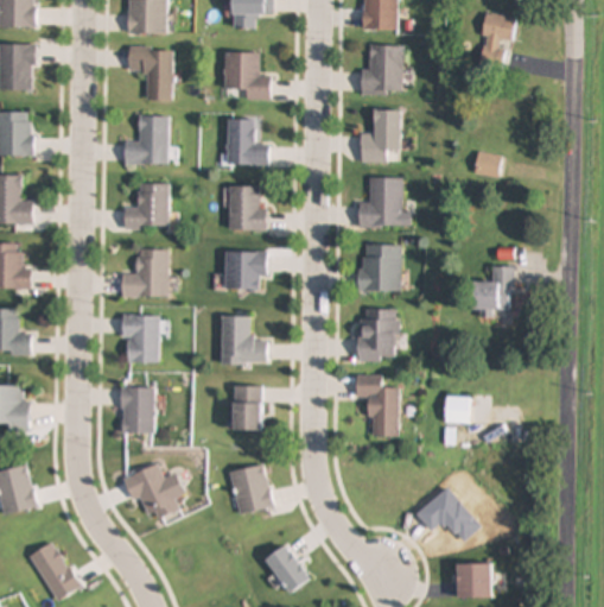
[(0,26),(33,26),(33,0),(0,0),(0,26)]
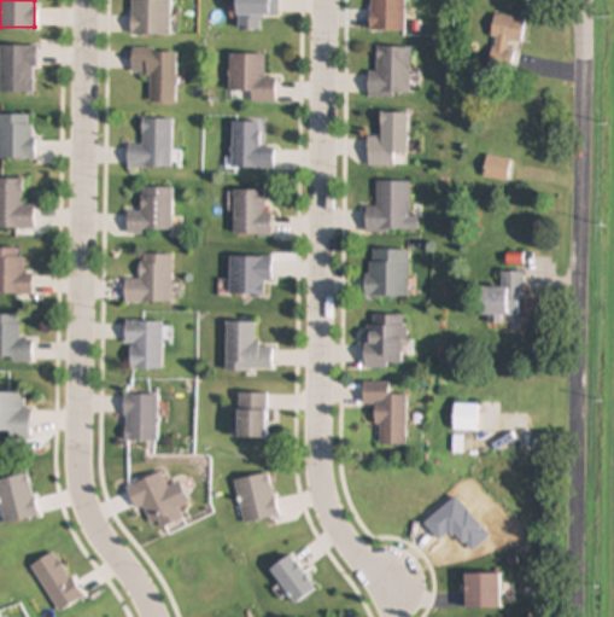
[(128,0),(128,34),(168,34),(168,0),(128,0)]
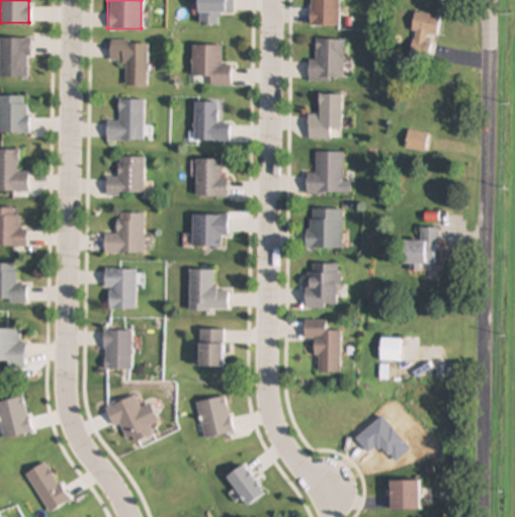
[(197,0),(197,24),(218,24),(218,12),(232,12),(232,0),(197,0)]
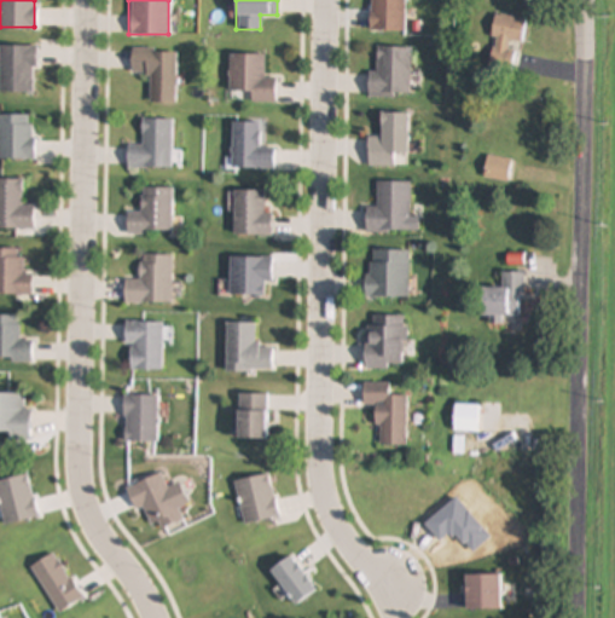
[(402,30),(402,0),(370,0),(370,30),(402,30)]
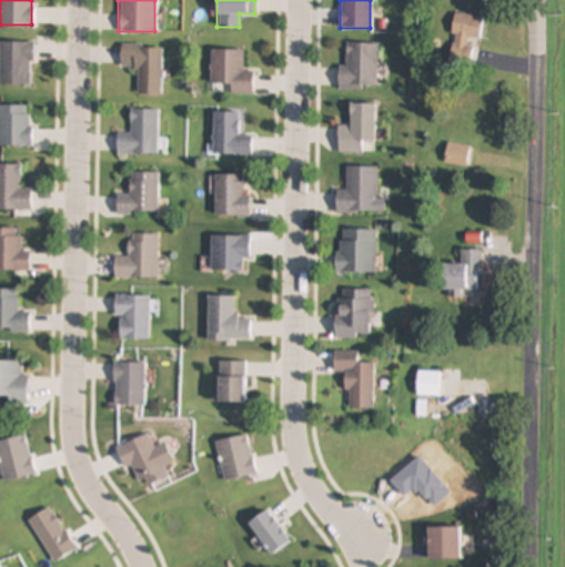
[(482,18),(456,12),(446,58),(470,63),(474,40),(477,41),(482,18)]
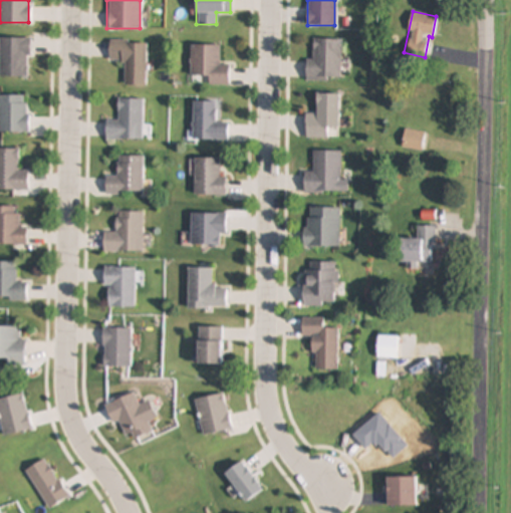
[(0,77),(27,77),(27,37),(0,37),(0,77)]
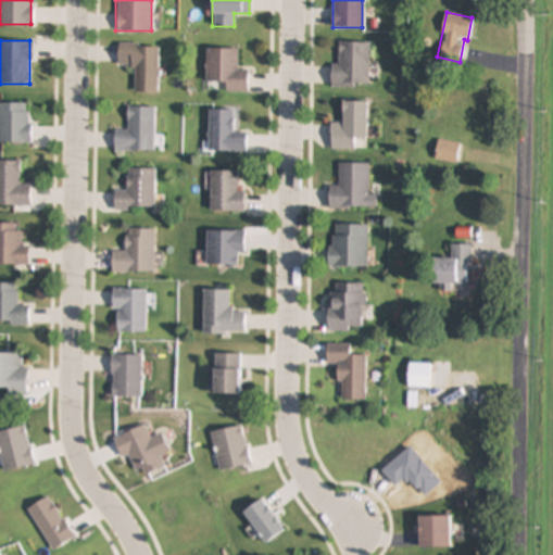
[(329,64),(329,88),(367,88),(367,41),(337,41),(337,64),(329,64)]
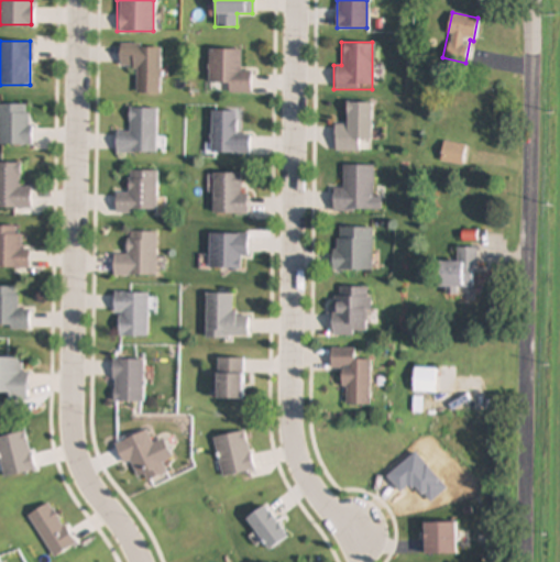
[(158,92),(158,44),(118,44),(118,66),(134,66),(134,92),(158,92)]
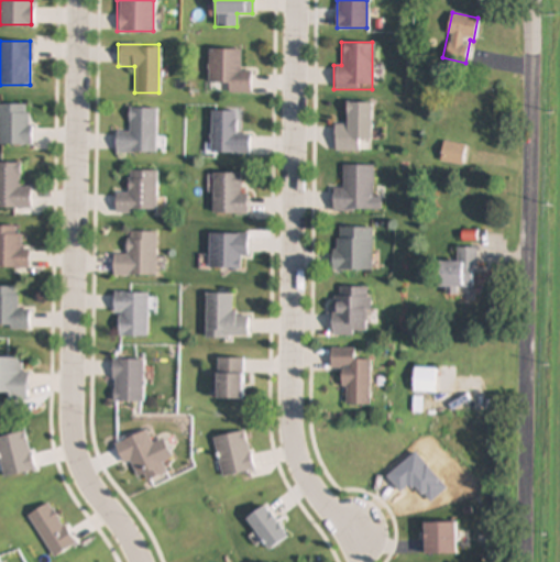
[(240,48),(207,48),(207,83),(227,83),(227,92),(250,92),(249,70),(240,70),(240,48)]
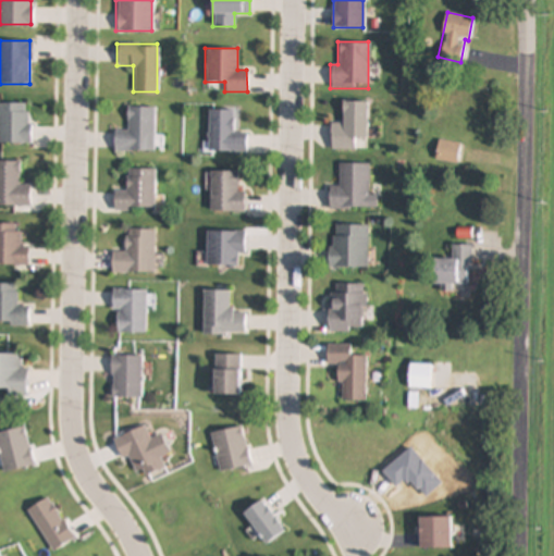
[(366,101),(342,101),(342,123),(330,123),(330,149),(354,149),(354,138),(366,138),(366,101)]
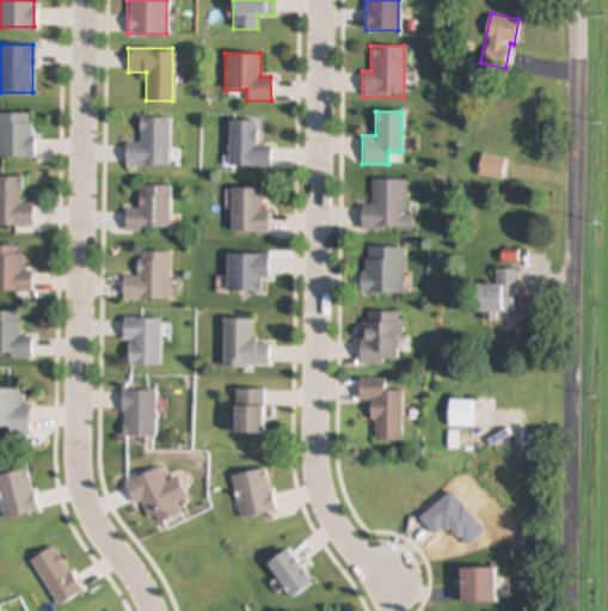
[(0,157),(30,157),(30,112),(0,112),(0,157)]
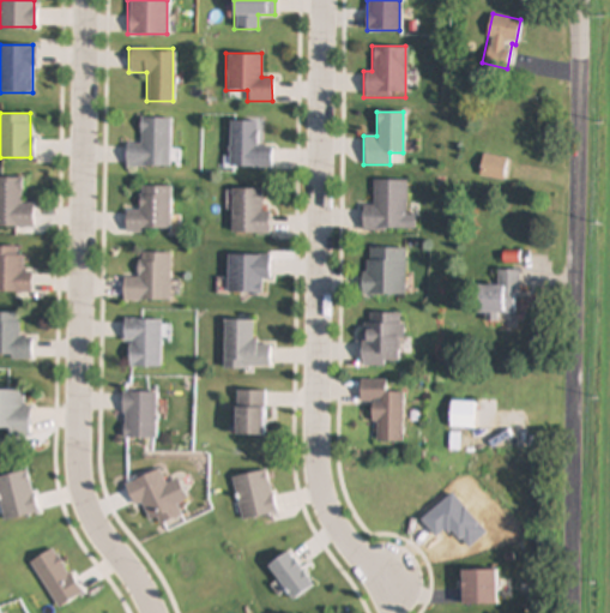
[(169,116),(139,116),(139,144),(125,144),(125,166),(168,166),(169,116)]
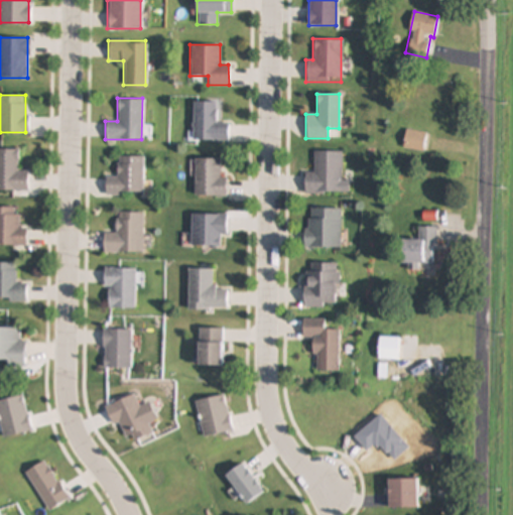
[(215,123),(215,101),(193,101),(193,140),(227,140),(227,123),(215,123)]
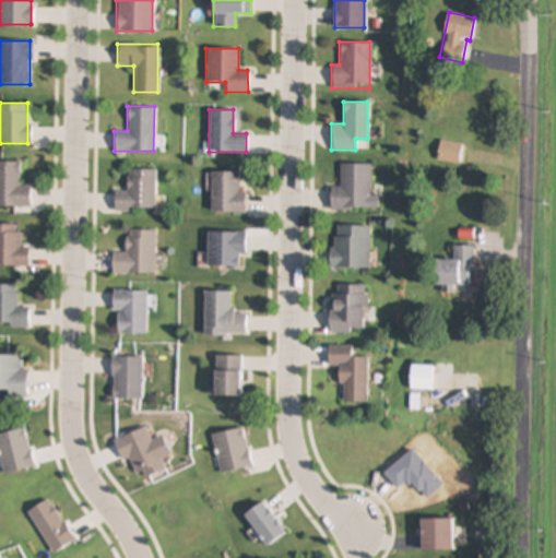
[(437,162),(459,164),(461,142),(439,141),(437,162)]
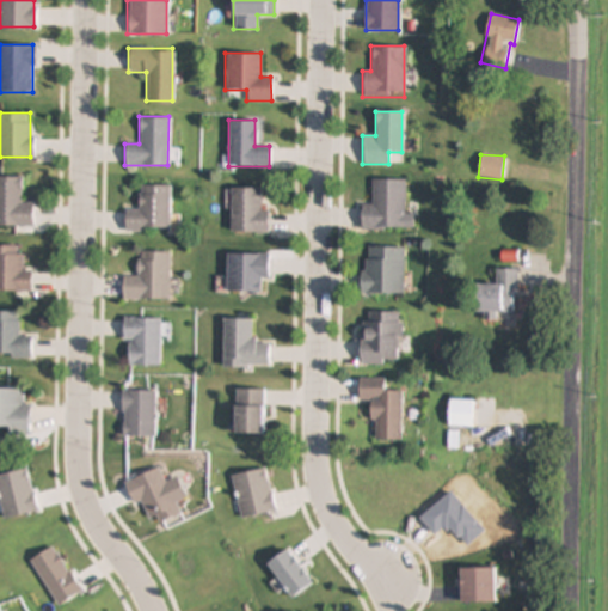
[(0,226),(31,226),(31,203),(19,203),(19,177),(0,177),(0,226)]
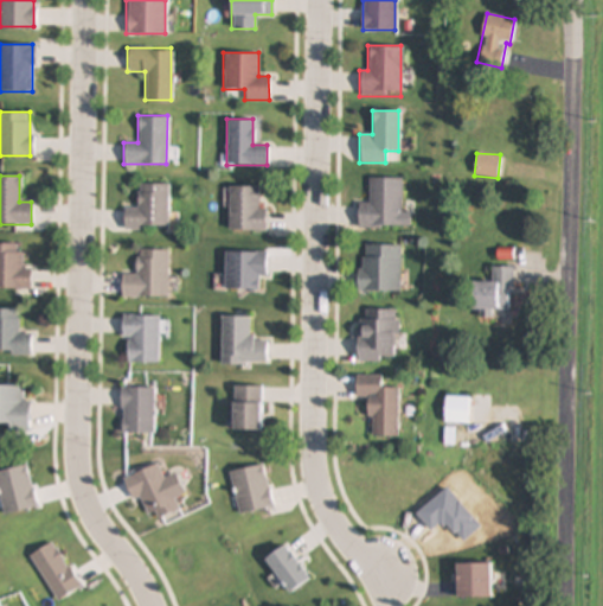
[(357,227),(401,227),(401,178),(369,178),(369,203),(357,203),(357,227)]
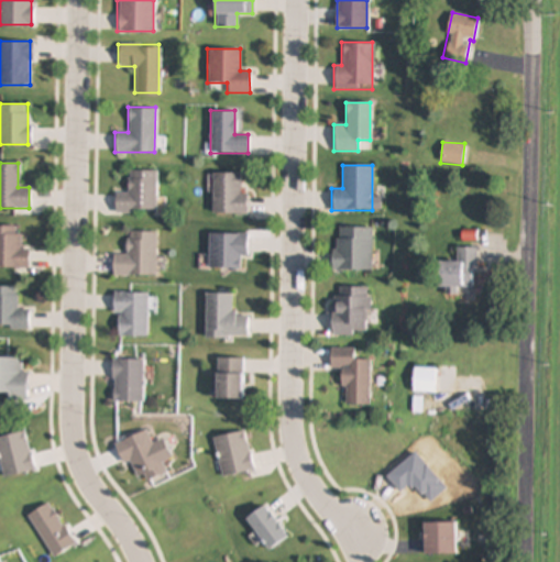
[(155,171),(128,171),(128,193),(114,193),(114,211),(155,211),(155,171)]
